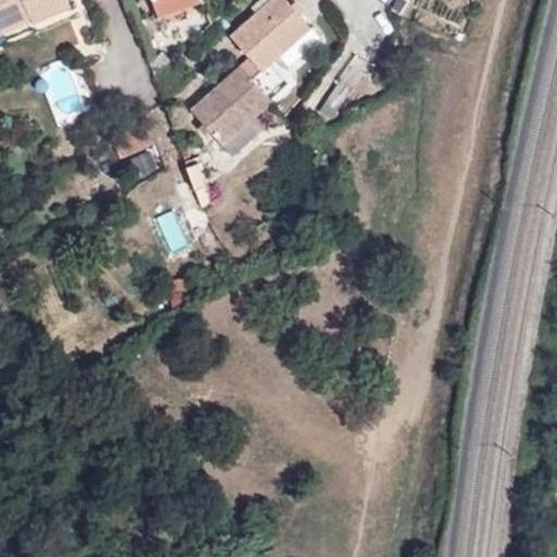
[(0,0),(0,10),(1,10),(5,22),(28,13),(32,21),(34,24),(71,7),(66,0),(0,0)]
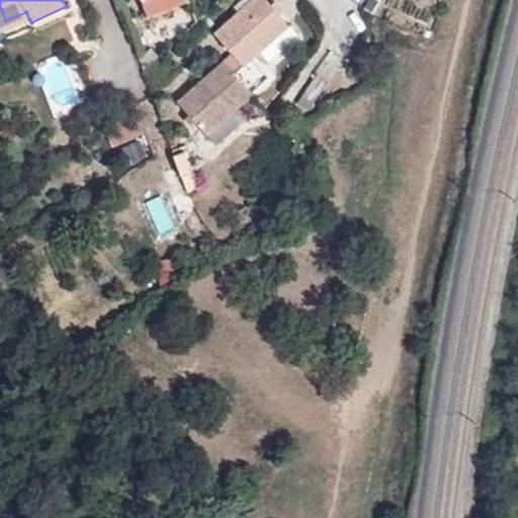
[(141,0),(148,17),(188,2),(187,0),(141,0)]
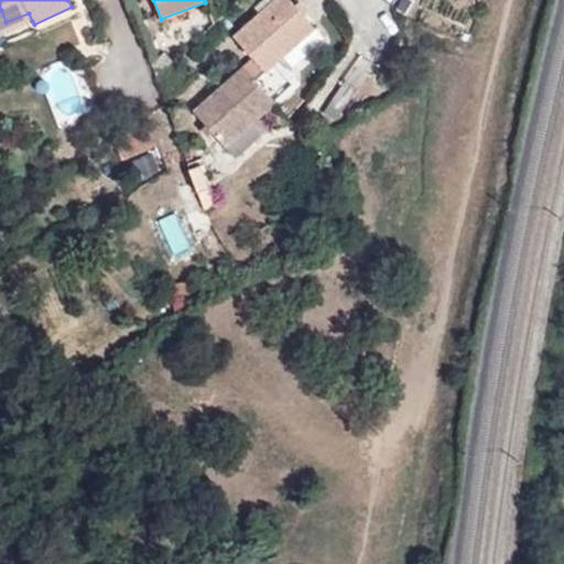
[(253,58),(266,72),(282,56),(294,68),(326,42),(290,0),(274,0),(235,36),(253,58)]
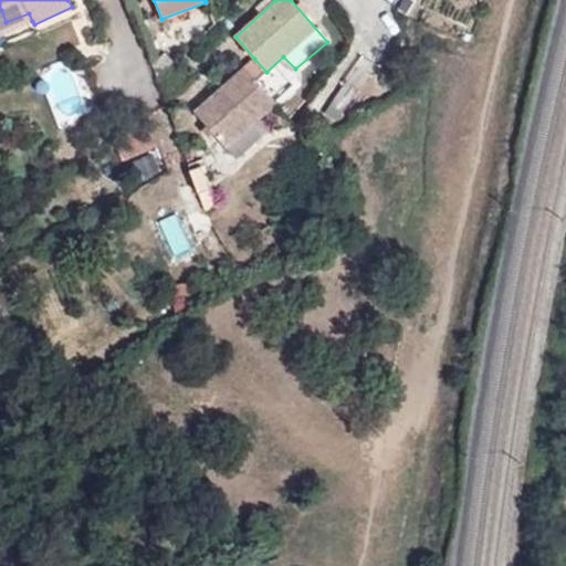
[(1,10),(0,10),(0,34),(32,21),(29,13),(6,22),(1,10)]
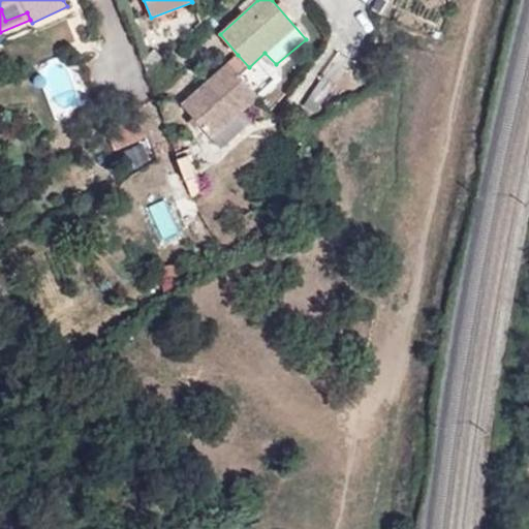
[(259,79),(249,67),(238,55),(182,103),(211,137),(257,96),(250,88),(259,79)]
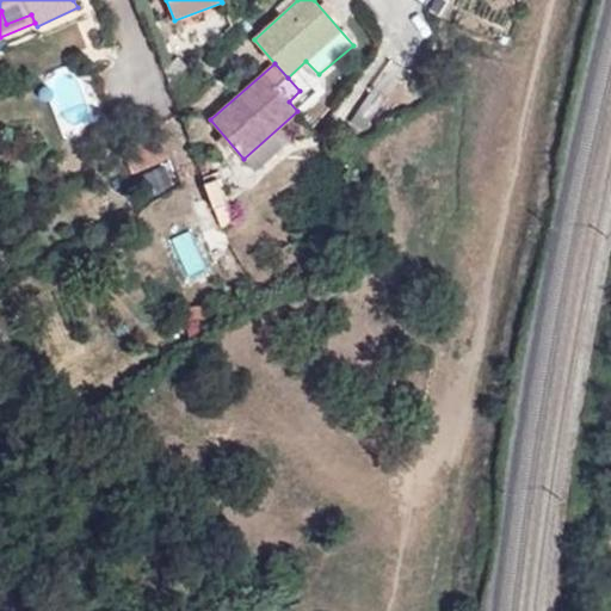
[(388,96),(374,86),(357,112),(370,121),(388,96)]
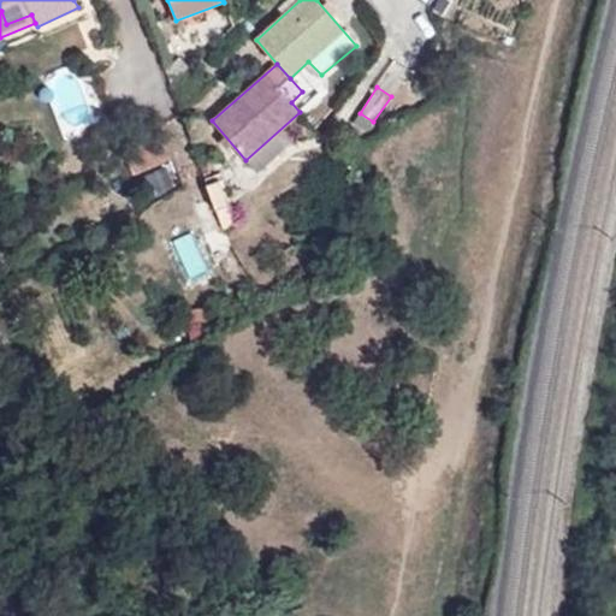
[(220,179),(207,184),(217,211),(229,206),(220,179)]
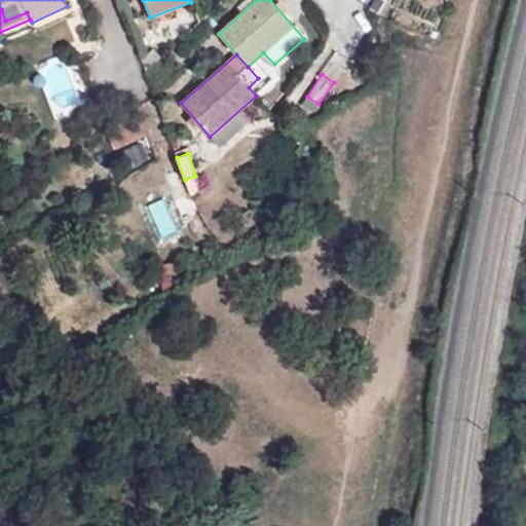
All buildings are outlined.
